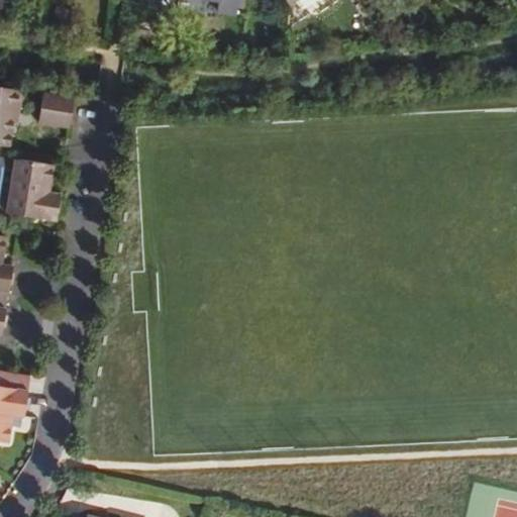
[(217,0),(219,0),(217,10),(236,14),(237,0),(217,0)]
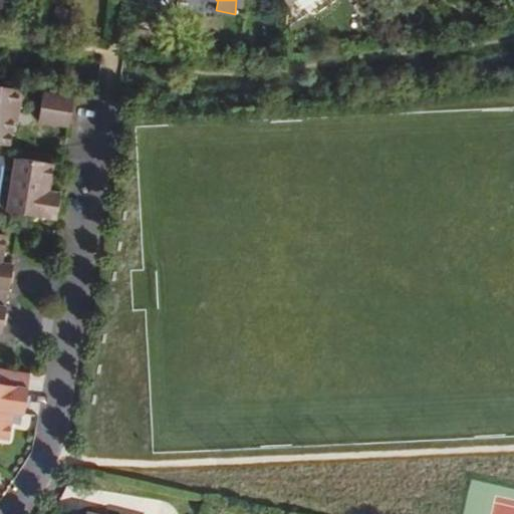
[(15,106),(22,107),(24,90),(0,85),(0,144),(9,146),(15,106)]
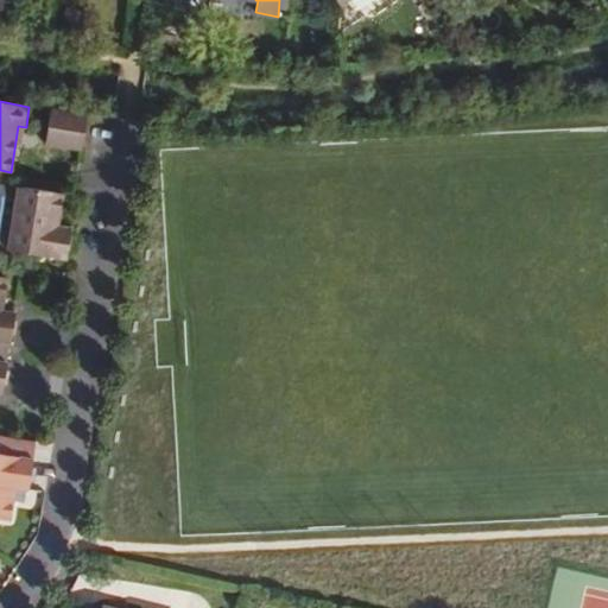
[(51,111),(45,143),(83,149),(88,115),(51,111)]
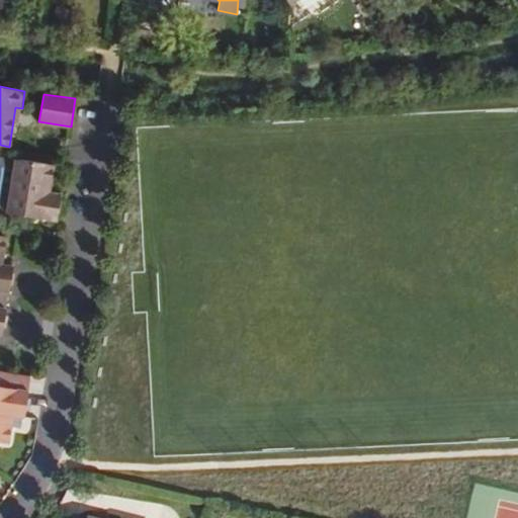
[(60,194),(49,192),(53,165),(14,159),(5,212),(55,221),(60,194)]
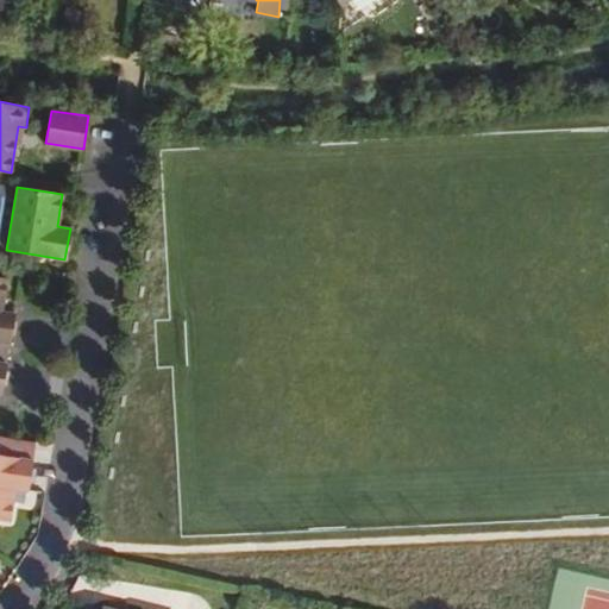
[(0,352),(6,353),(7,344),(8,344),(14,313),(1,311),(6,278),(0,277),(0,352)]
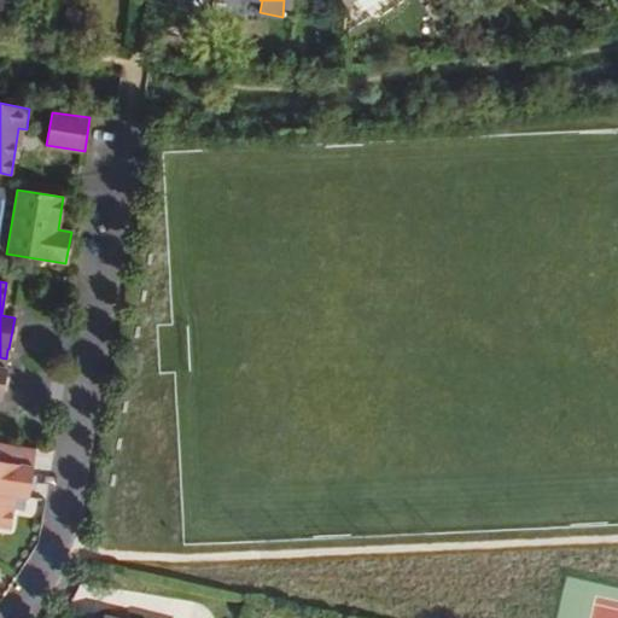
[(0,528),(10,530),(13,509),(22,512),(24,497),(28,499),(33,467),(0,461),(0,528)]
